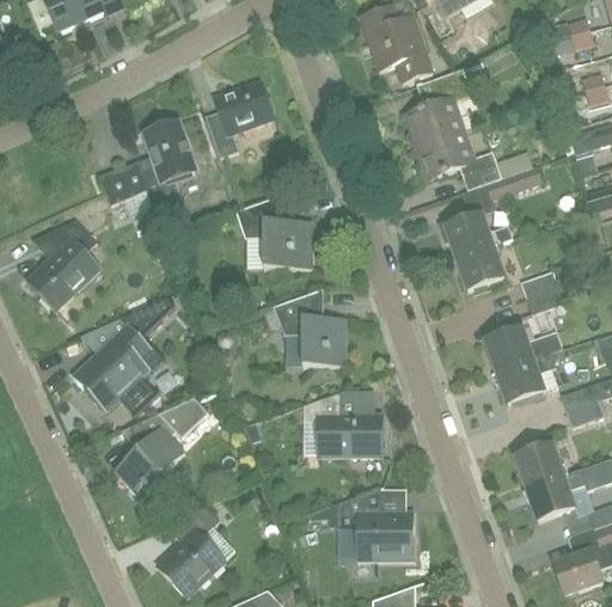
[(43,0),(57,31),(104,11),(99,0),(43,0)]
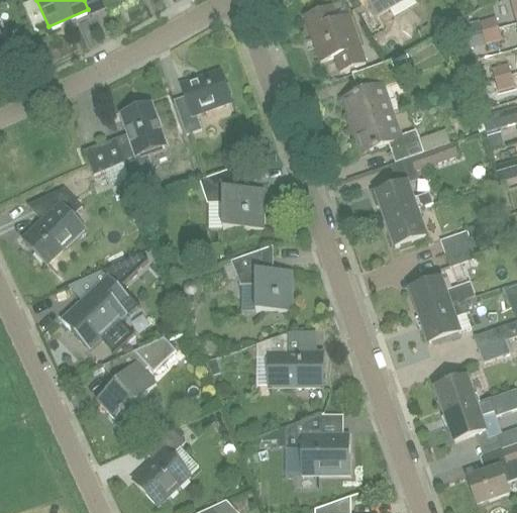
[(367,0),(375,14),(399,0),(367,0)]
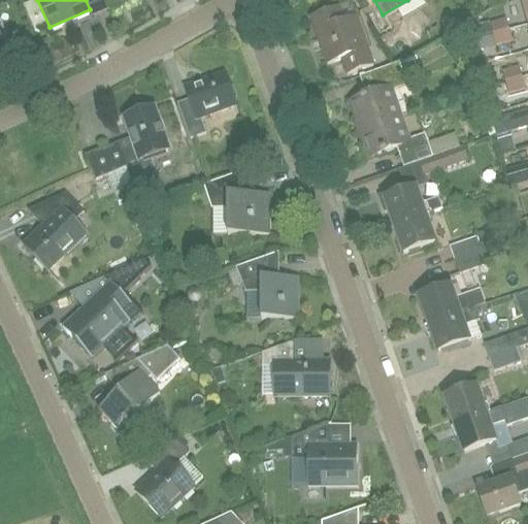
[(344,20),(339,6),(312,15),(328,62),(342,57),(348,72),(373,64),(358,15),(344,20)]
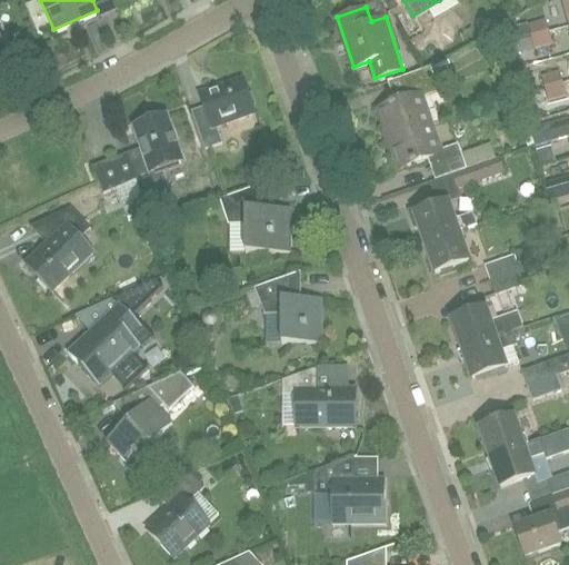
[(530,33),(549,29),(546,17),(527,21),(530,33)]
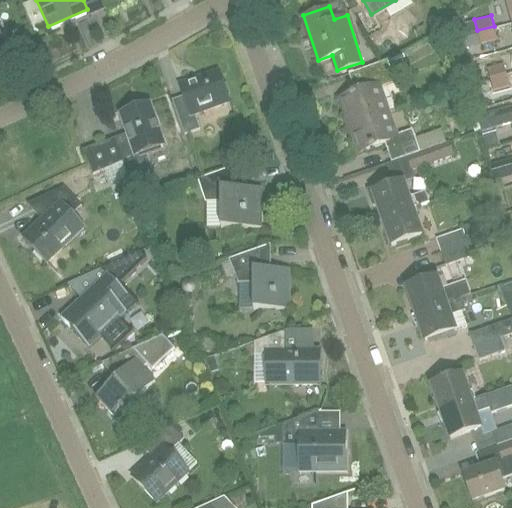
[(494,26),(477,30),(480,42),(497,37),(494,26)]
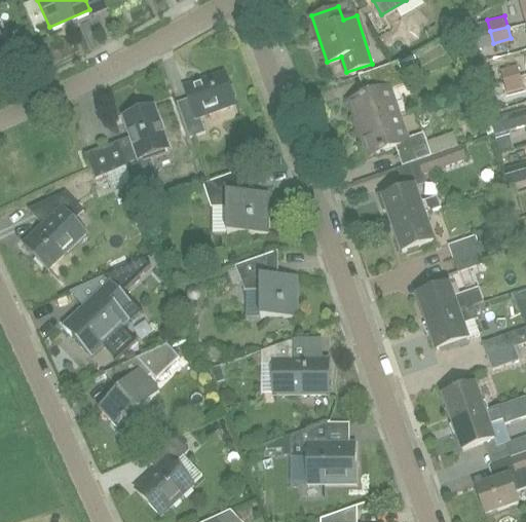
[(360,127),(400,112),(391,89),(408,84),(400,61),(360,74),(367,96),(350,101),(360,127)]
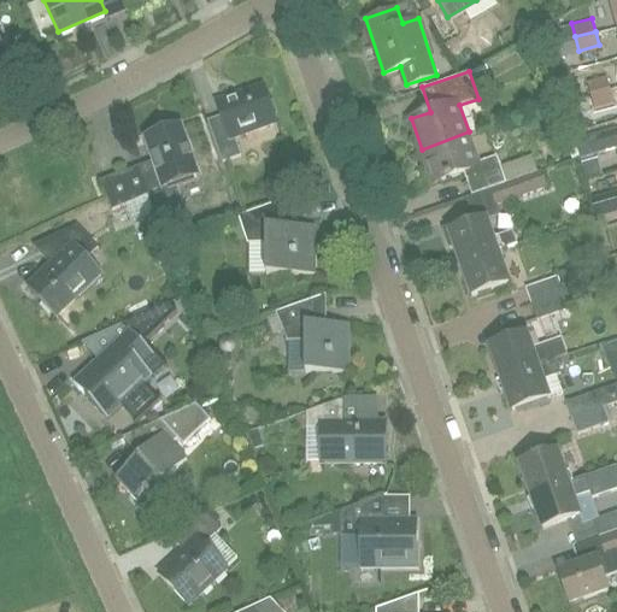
[(591,93),(610,88),(606,74),(587,80),(591,93)]
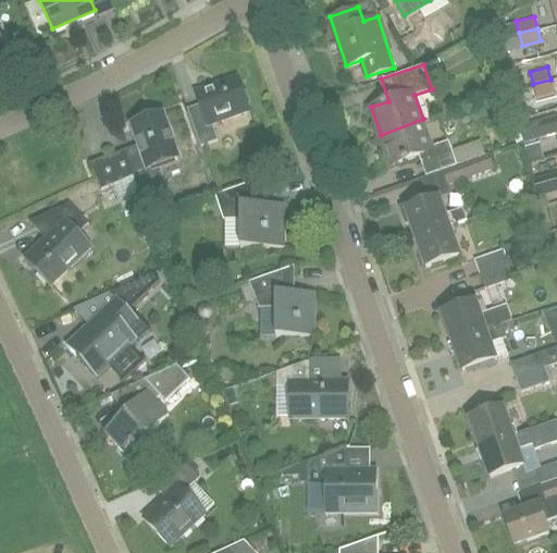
[(200,143),(217,137),(210,121),(247,109),(236,75),(195,89),(199,101),(186,106),(200,143)]
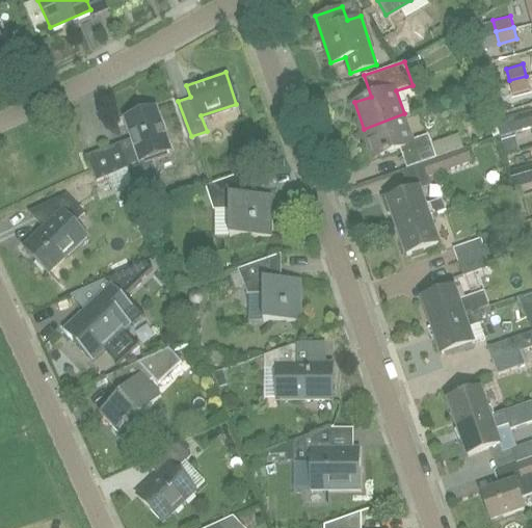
[(526,76),(509,80),(512,91),(529,87),(526,76)]
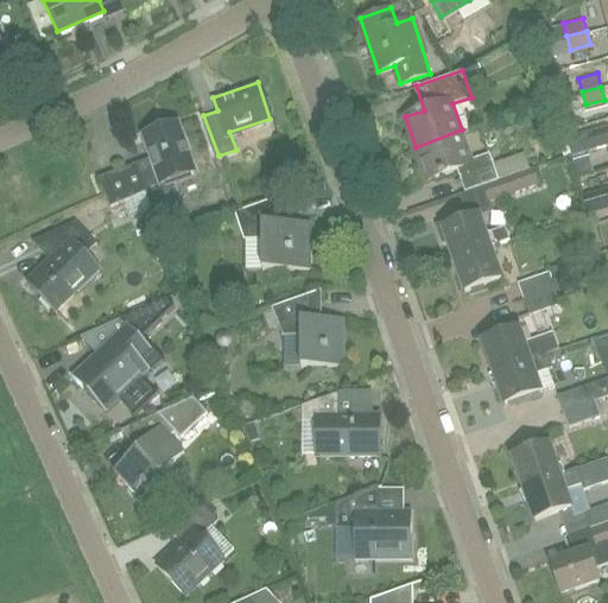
[(152,164),(138,169),(144,188),(151,204),(152,204),(163,234),(188,224),(188,223),(177,195),(178,194),(172,177),(195,169),(177,120),(141,133),(152,164)]
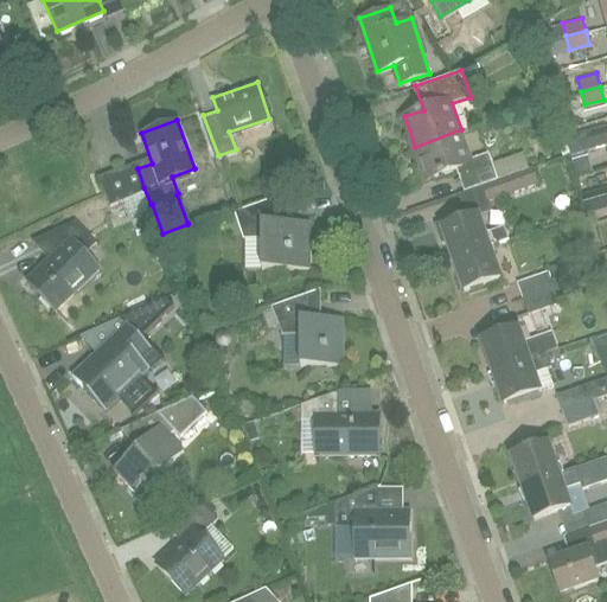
[(564,138),(568,152),(570,151),(570,153),(606,142),(606,123),(564,135),(566,136),(564,138)]
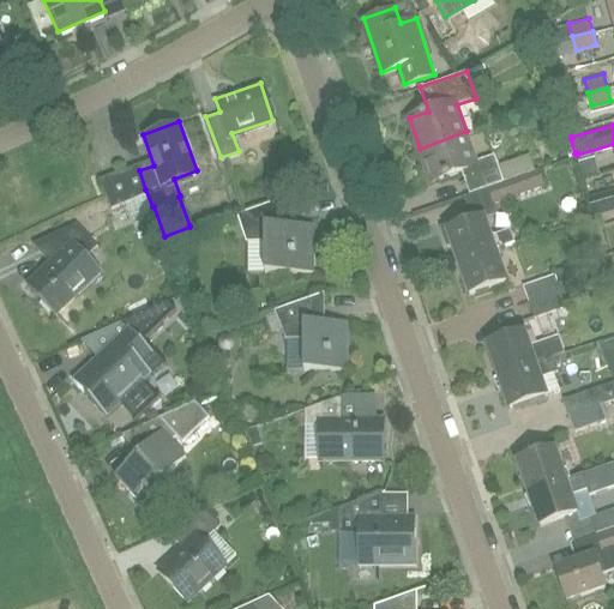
[(487,186),(505,180),(495,154),(476,160),(467,131),(420,149),(431,180),(462,169),(470,192),(487,186)]
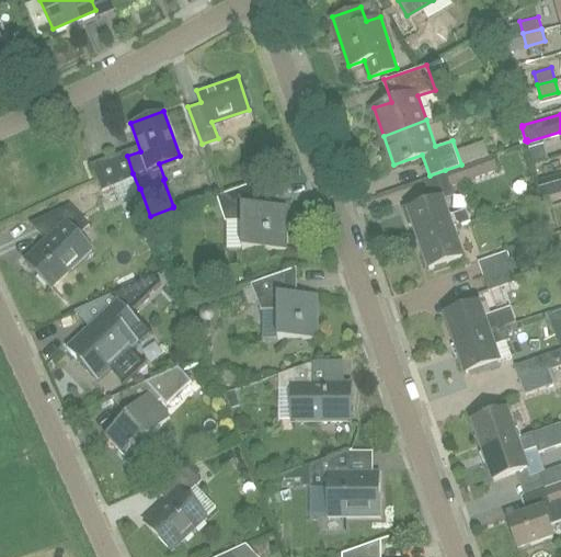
[(119,147),(89,158),(99,185),(133,173),(127,156),(123,146),(119,147)]
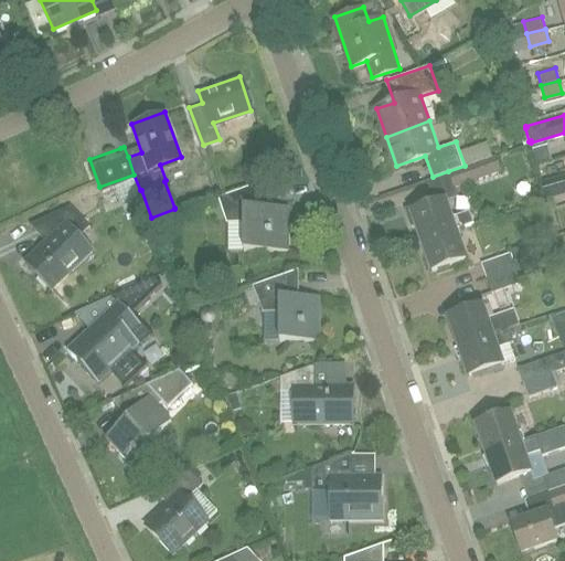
[(496,155),(465,166),(448,171),(454,186),(501,169),(496,155)]
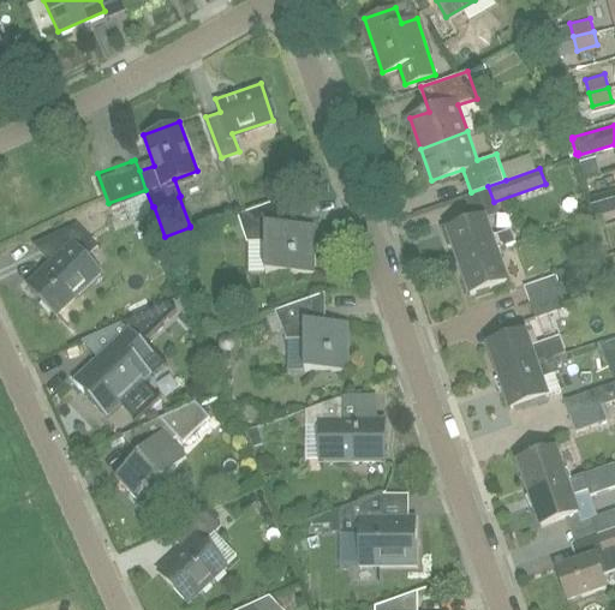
[(614,189),(589,197),(593,215),(614,209),(614,189)]
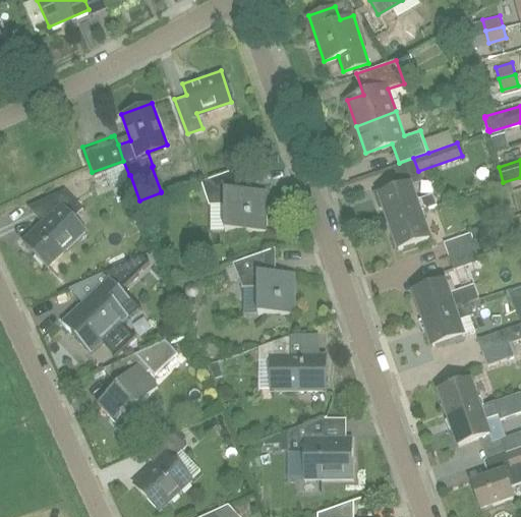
[(237,188),(237,166),(200,179),(209,204),(225,204),(225,230),(267,229),(266,188),(237,188)]
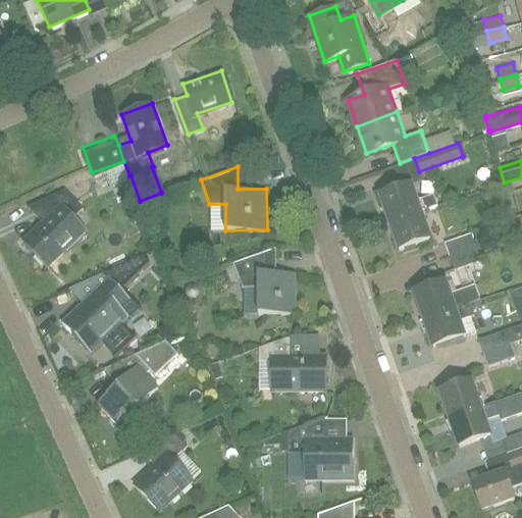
[(389,221),(421,211),(421,209),(436,204),(432,194),(417,199),(412,183),(392,190),(390,187),(375,193),(380,207),(385,208),(389,221)]
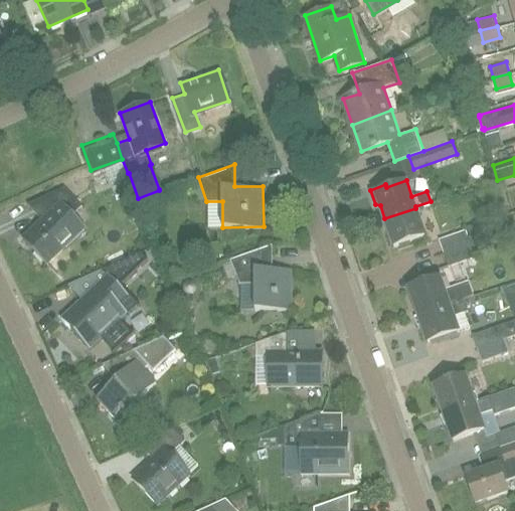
[(77,199),(65,186),(28,203),(42,218),(24,236),(47,262),(84,227),(71,214),(92,195),(88,190),(77,199)]
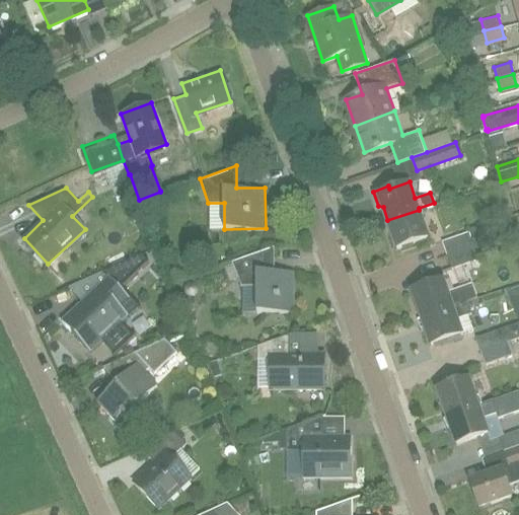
[(419,210),(387,220),(396,247),(428,236),(419,210)]
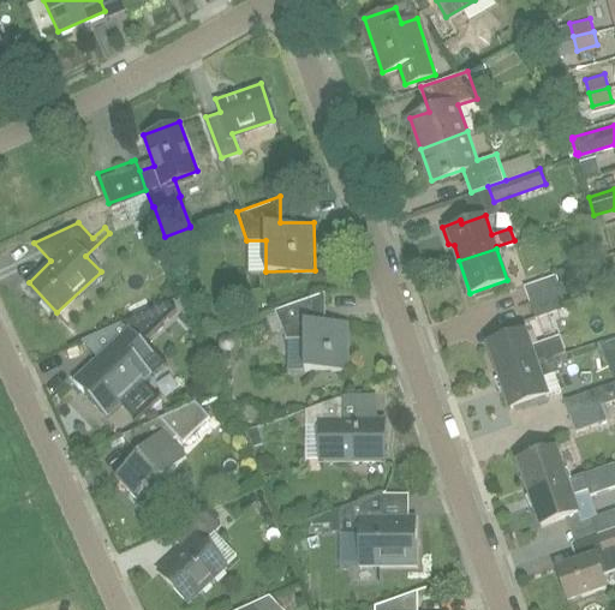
[(529,300),(561,288),(555,273),(524,283),(529,300)]
